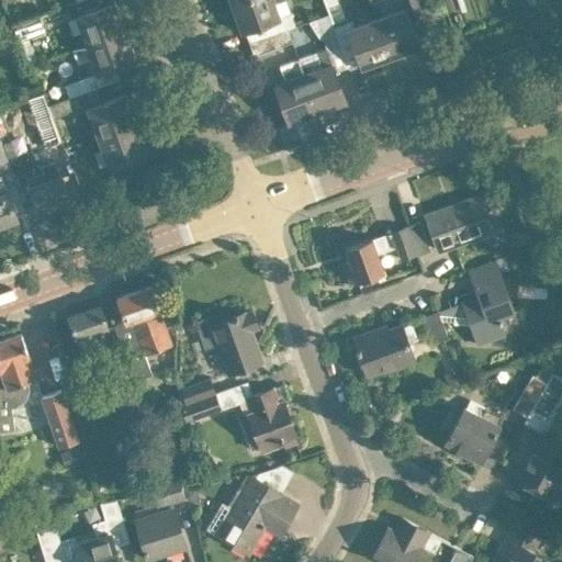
[(70,17),(77,14),(88,44),(125,31),(113,0),(74,0),(66,3),(70,17)]
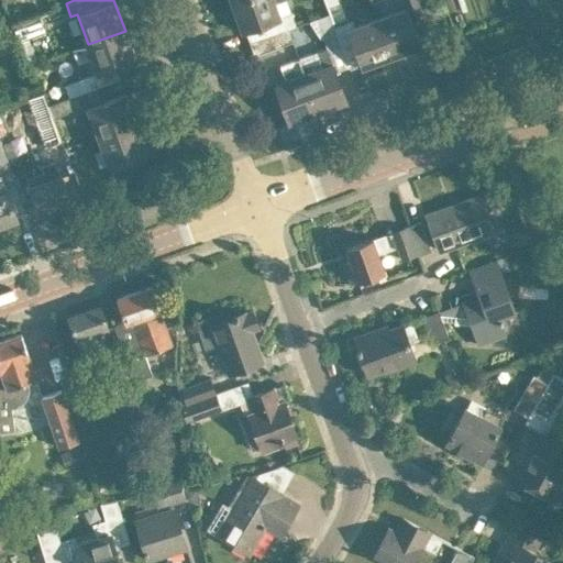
[(235,0),(231,1),(242,31),(245,30),(250,42),(288,29),(296,25),(291,13),(279,18),(274,2),(282,0),(235,0)]
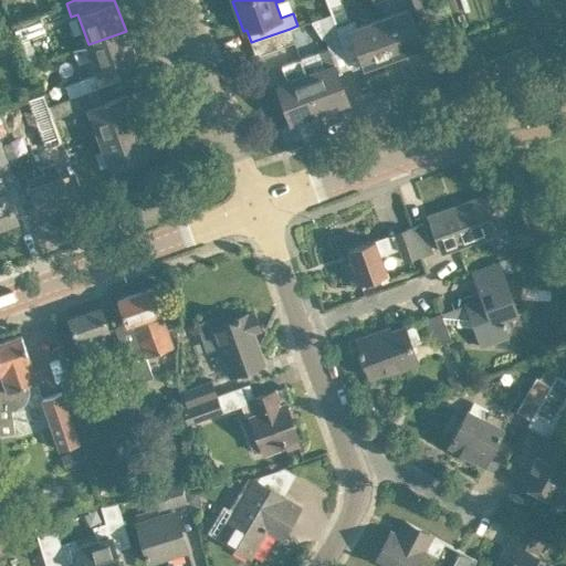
[(422,46),(408,8),(378,19),(391,58),(422,46)]
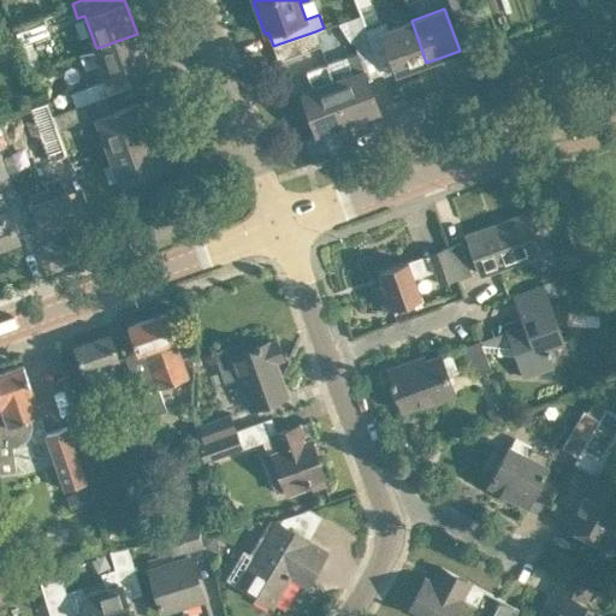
[(360,58),(373,53),(365,29),(360,13),(344,19),(360,58)]
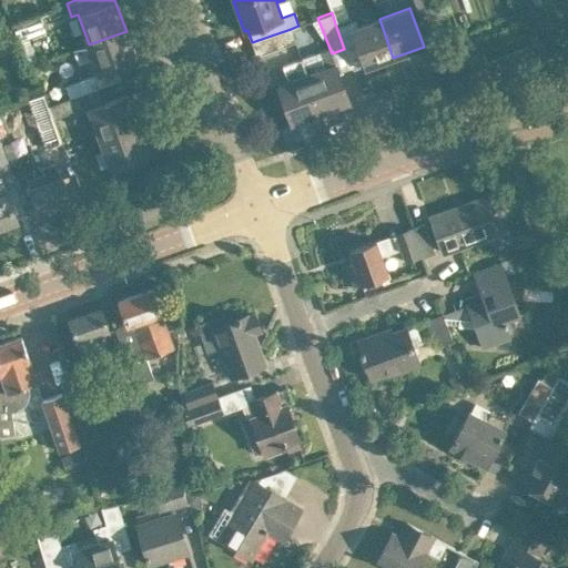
[(39,14),(11,24),(11,26),(14,34),(26,66),(36,61),(28,38),(43,32),(46,31),(39,14)]
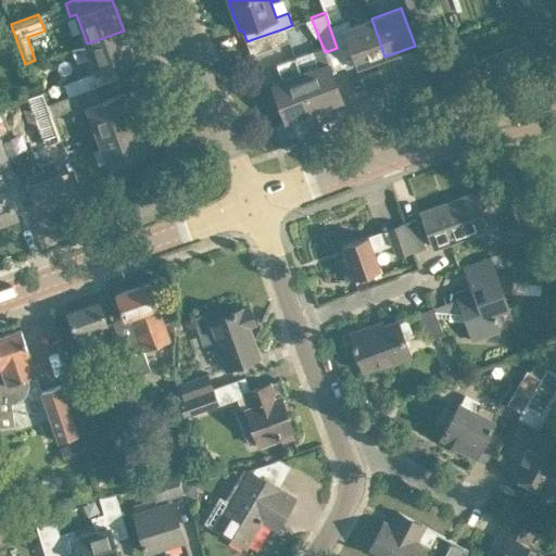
[(356,61),(357,66),(384,57),(371,19),(349,27),(346,20),(329,26),(337,48),(343,66),(356,61)]
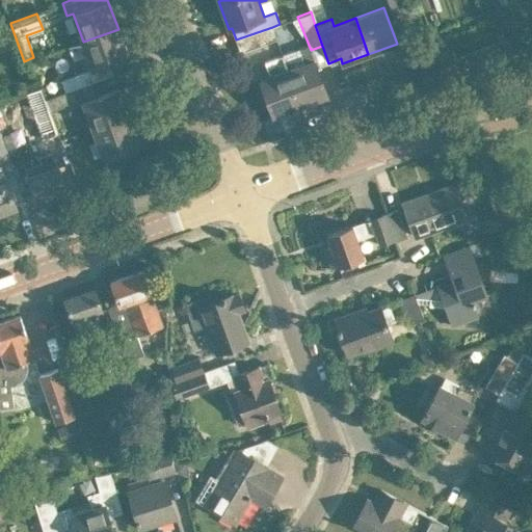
[(240,52),(276,38),(272,27),(236,40),(240,52)]
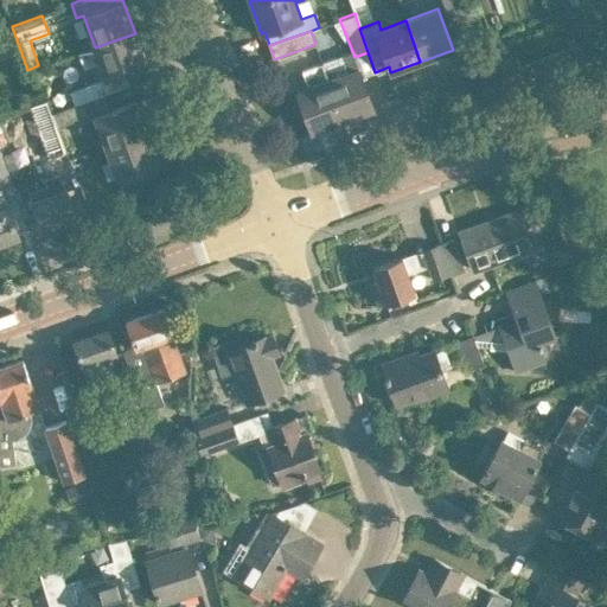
[(97,81),(69,91),(75,104),(104,94),(129,84),(123,71),(146,63),(135,33),(95,48),(80,52),(84,68),(91,65),(100,62),(106,77),(97,81)]
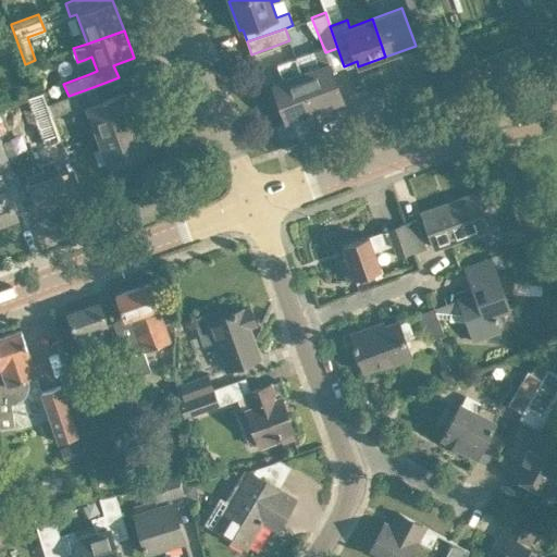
[(297,57),(295,58),(313,110),(343,99),(335,78),(329,62),(325,52),(323,47),(313,51),(297,57)]
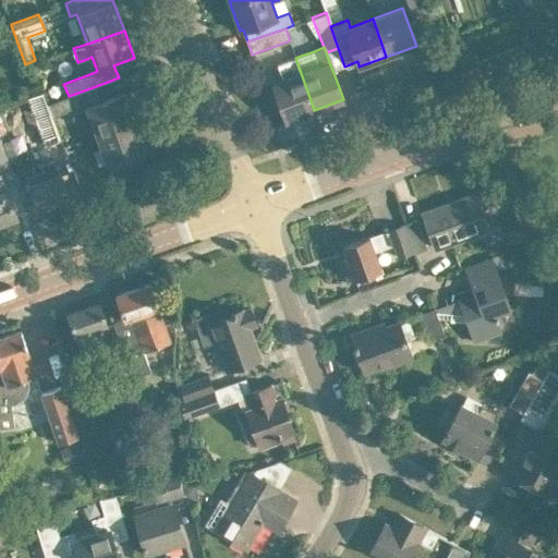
[(273,83),(287,120),(314,110),(295,58),(277,64),(283,80),(273,83)]
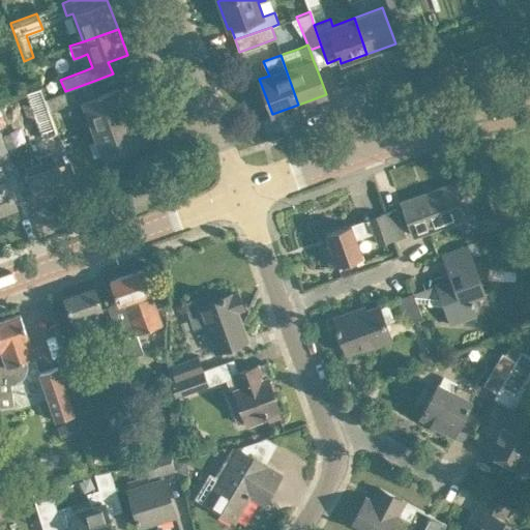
[(91,82),(65,91),(45,98),(47,106),(49,111),(95,93),(91,82)]
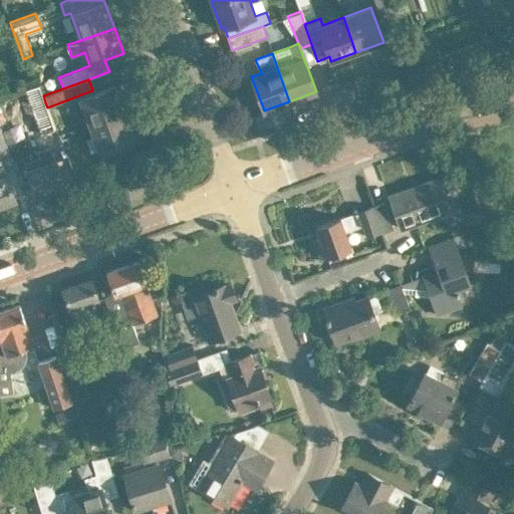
[(114,85),(79,98),(89,124),(124,112),(114,85)]
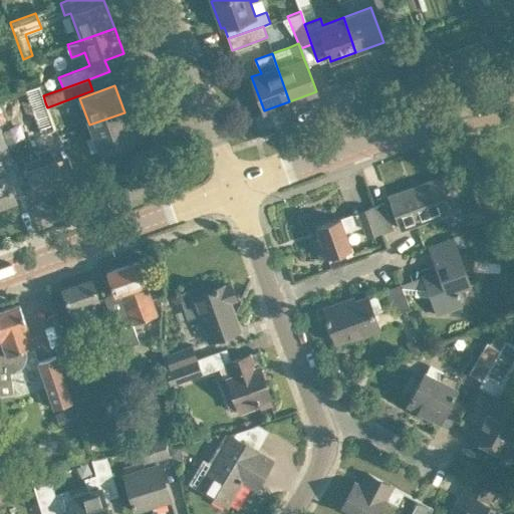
[(55,127),(47,107),(45,102),(32,107),(41,133),(55,127)]
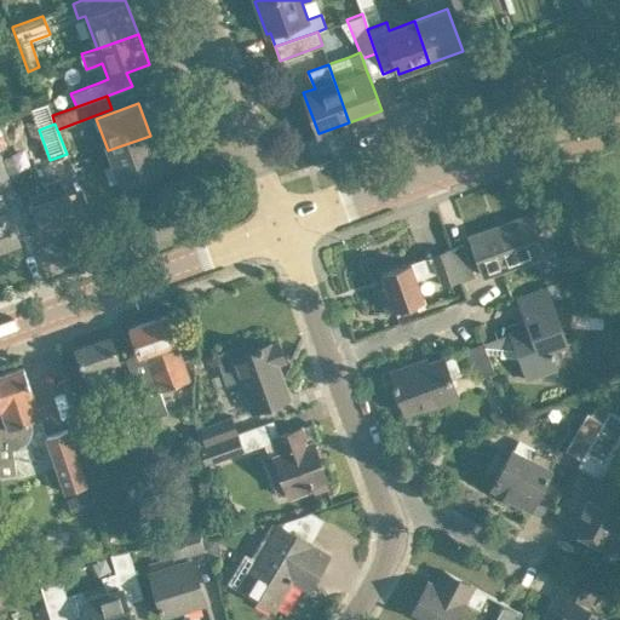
[(120,182),(161,166),(150,136),(108,150),(120,182)]
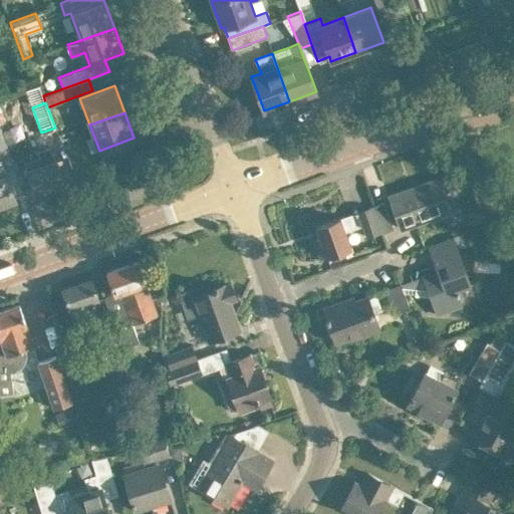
[(0,205),(16,200),(5,169),(13,166),(0,129),(0,205)]
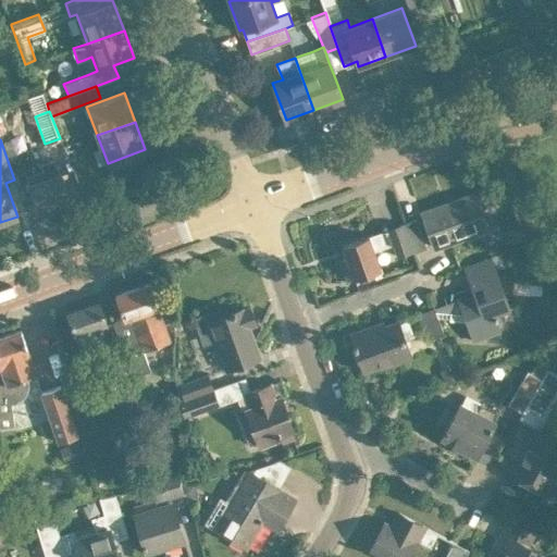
[(26,175),(31,188),(37,209),(69,198),(60,173),(59,174),(53,159),(39,164),(41,170),(26,175)]
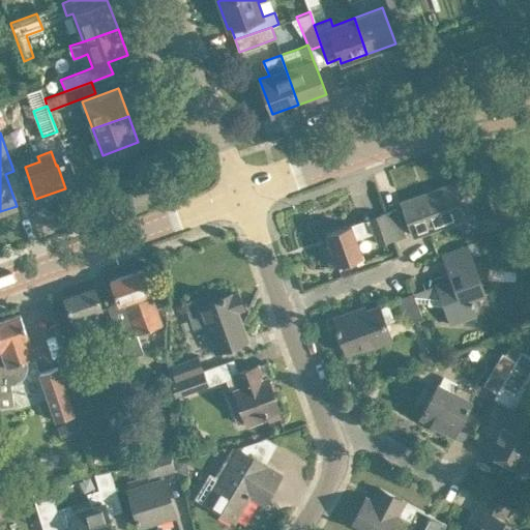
[(130,151),(105,162),(110,173),(135,164),(130,151)]
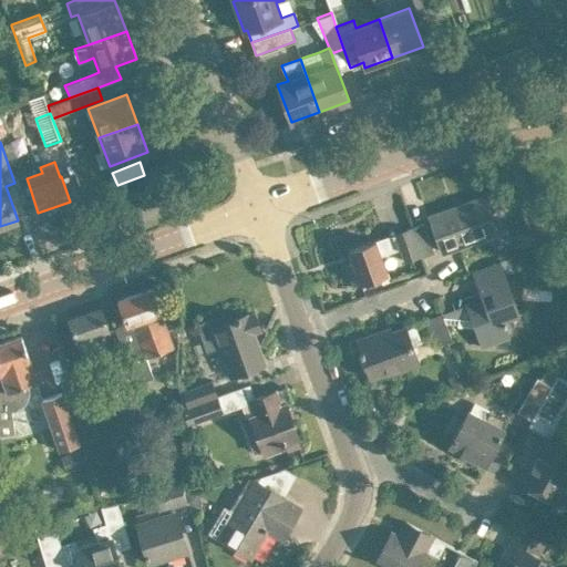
[(443,251),(495,233),(482,197),(430,216),(443,251)]
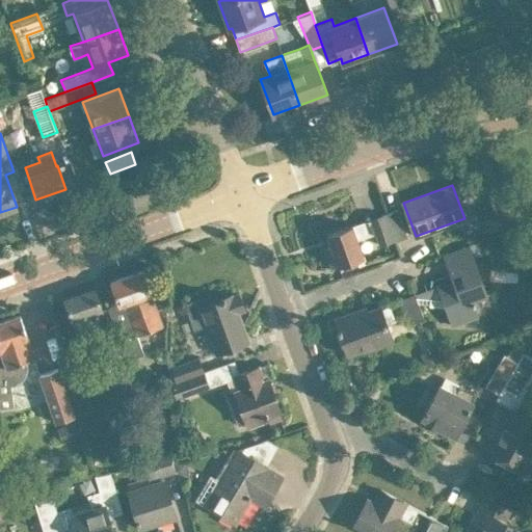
[(396,210),(384,214),(394,239),(394,241),(405,237),(396,210)]
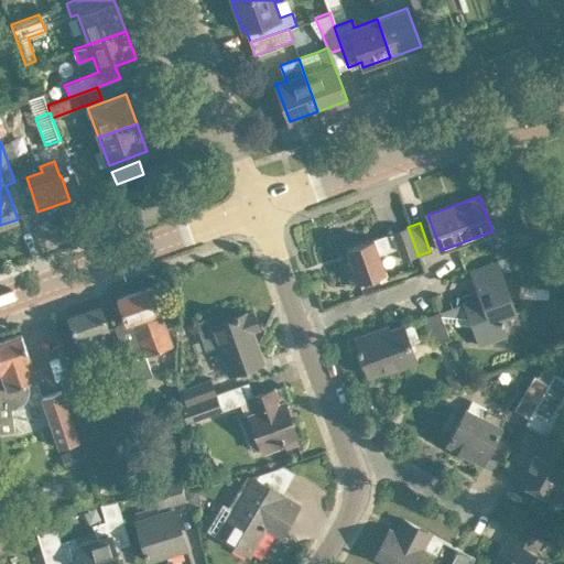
[(418,253),(408,227),(346,249),(350,261),(345,263),(351,282),(383,271),(377,255),(396,248),(400,260),(418,253)]
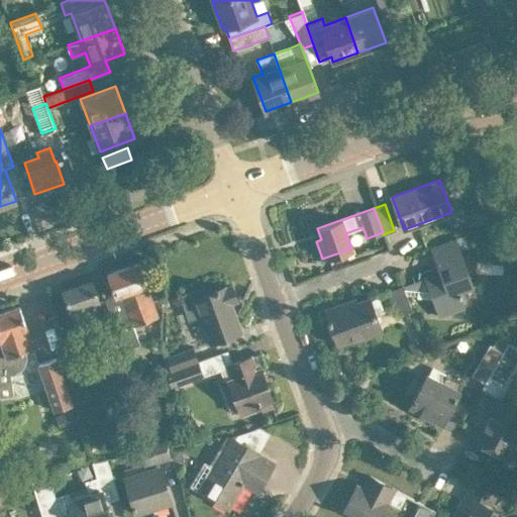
[(418,287),(403,285),(406,294),(433,297),(440,317),(464,309),(457,291),(473,286),(459,250),(455,238),(450,240),(431,247),(438,266),(420,273),(418,273),(418,287)]
